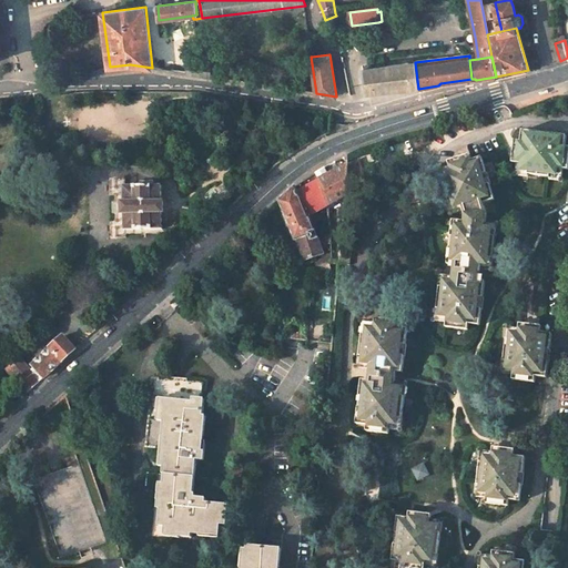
[(188,62),(188,73),(201,75),(201,64),(188,62)]
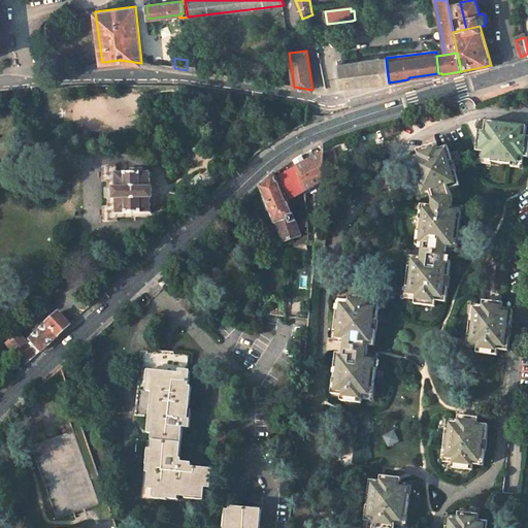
[(338,80),(339,88),(341,87),(388,83),(389,83),(386,58),(361,61),(357,62),(337,64),(340,80),(338,80)]
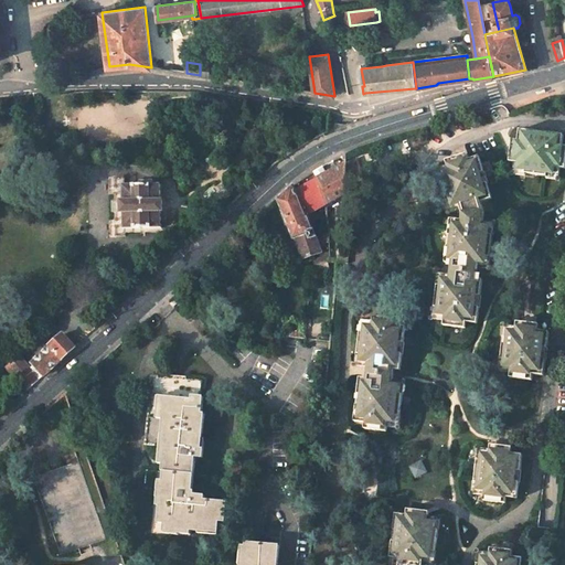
[(200,64),(200,75),(210,76),(210,64),(200,64)]
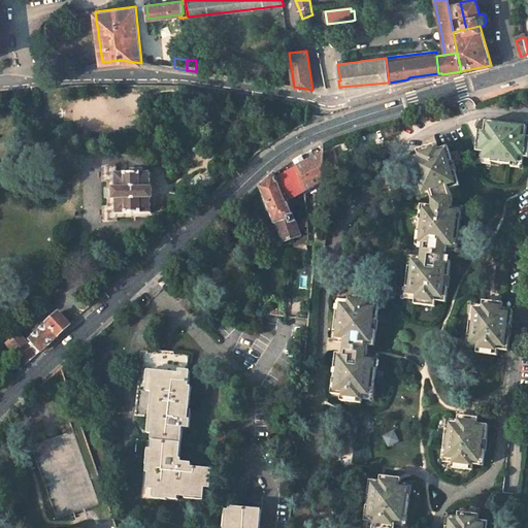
[(508,125),(486,122),(485,132),(480,131),(476,152),(483,153),(482,158),(487,159),(486,163),(518,167),(519,163),(523,164),(524,158),(527,158),(527,136),(527,137),(527,127),(508,125)]
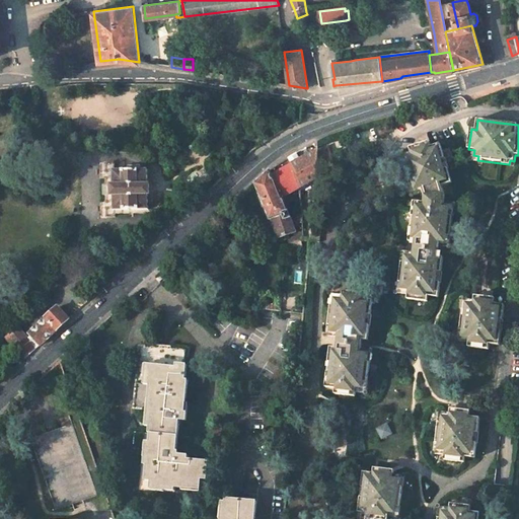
[(453,183),(440,145),(431,147),(429,141),(420,144),(411,147),(413,153),(406,155),(409,158),(404,160),(414,191),(418,189),(419,194),(424,192),(426,198),(425,203),(415,202),(410,242),(416,242),(415,253),(409,253),(408,257),(403,256),(399,289),(404,289),(403,294),(409,294),(409,300),(429,302),(430,297),(439,298),(444,262),(444,257),(439,256),(440,245),(446,246),(447,242),(451,242),(454,212),(450,212),(451,206),(445,206),(446,194),(444,187),(453,183)]
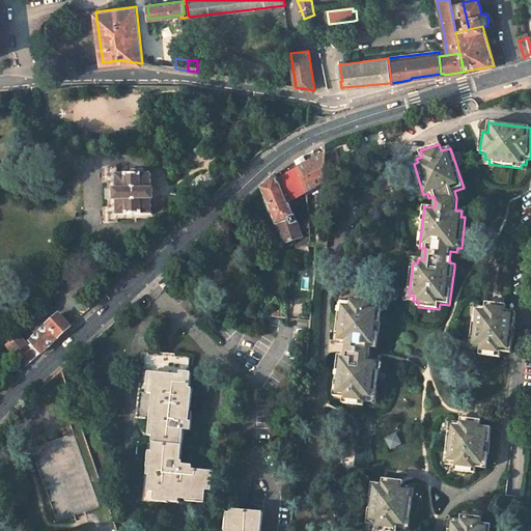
[(336,149),(326,155),(325,172),(341,168),(336,149)]
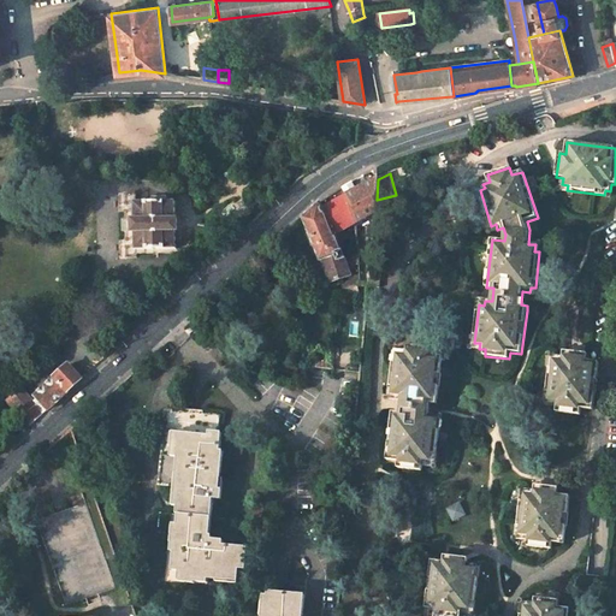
[(378,179),(356,190),(351,182),(342,188),(347,196),(356,221),(374,212),(375,211),(377,200),(378,179)]
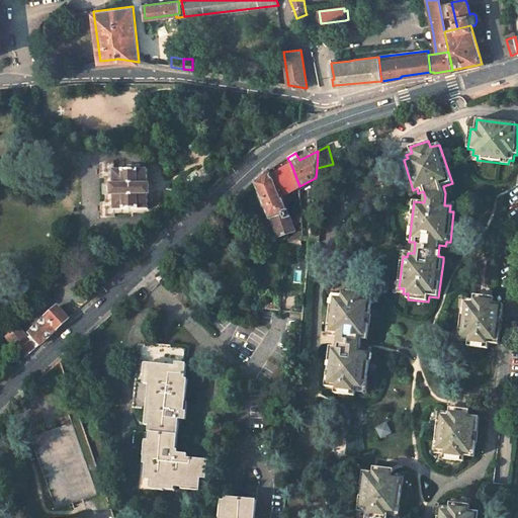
[(114,163),(105,163),(105,171),(100,172),(100,178),(105,178),(105,185),(104,185),(104,195),(105,195),(106,201),(101,201),(101,208),(106,208),(106,217),(115,217),(115,209),(114,209),(113,195),(112,195),(111,184),(113,185),(113,170),(114,170),(114,163)]
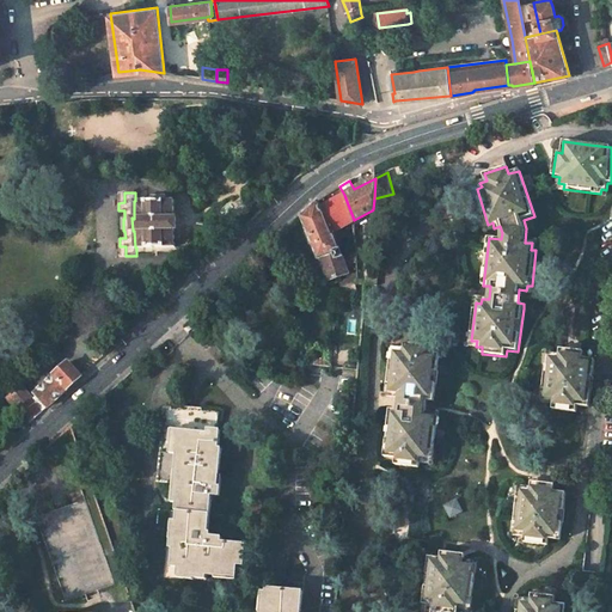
[(344,195),(322,207),(332,232),(334,232),(354,220),(344,195)]
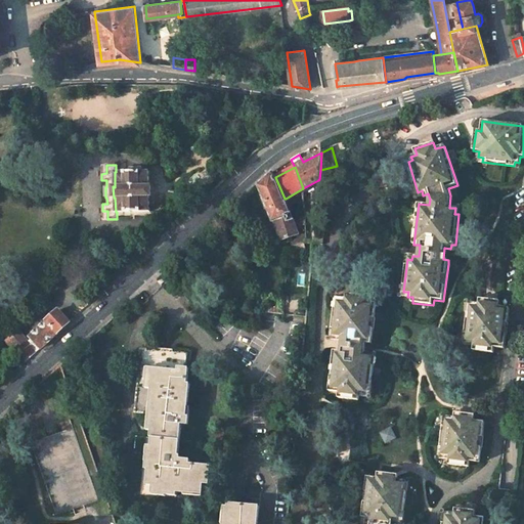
[(151,197),(150,186),(149,186),(149,171),(116,172),(115,172),(115,187),(113,186),(114,198),(115,198),(116,212),(117,212),(149,211),(149,197),(151,197)]
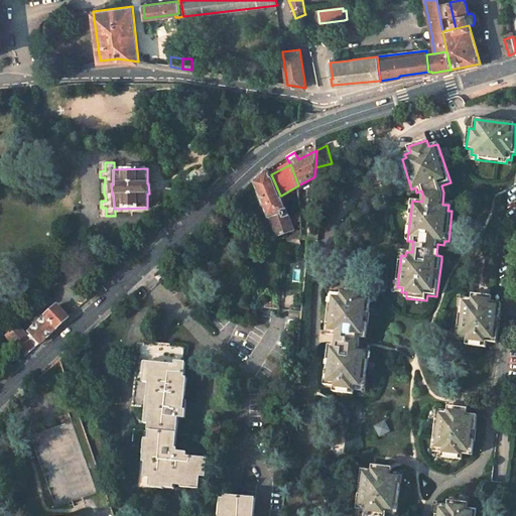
[(268,169),(254,182),(268,218),(270,219),(277,236),(279,235),(281,239),(282,239),(287,236),(285,232),(293,229),(292,225),(289,216),(281,196),(280,196),(271,174),(268,169)]
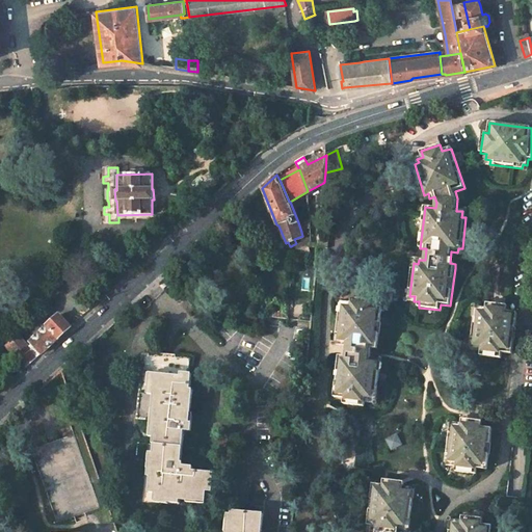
[(310,222),(298,222),(301,232),(310,228),(310,227),(310,222)]
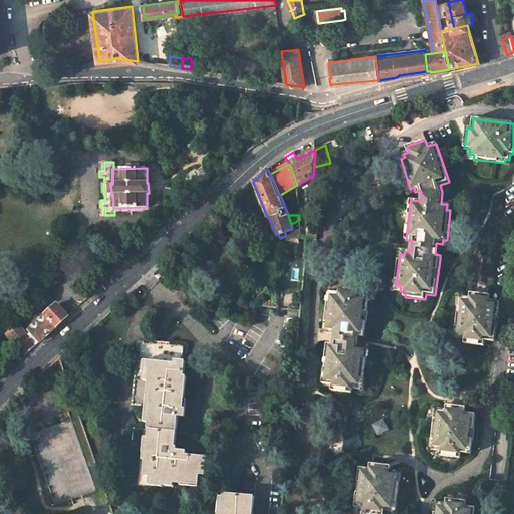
[(307,233),(307,238),(316,240),(317,228),(308,227),(307,233)]
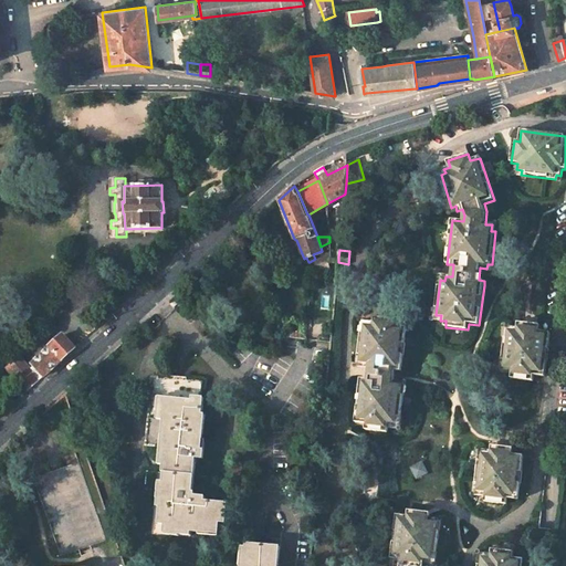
[(98,274),(92,279),(92,282),(97,289),(104,283),(104,281),(98,274)]
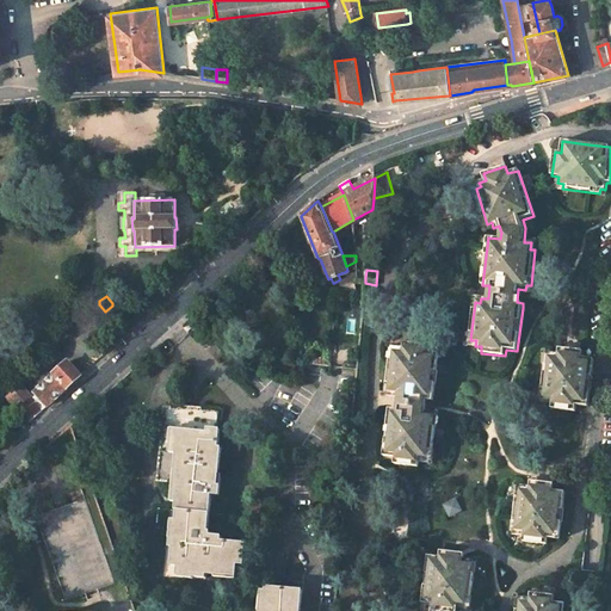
[(214,343),(221,351),(230,343),(223,334),(214,343)]
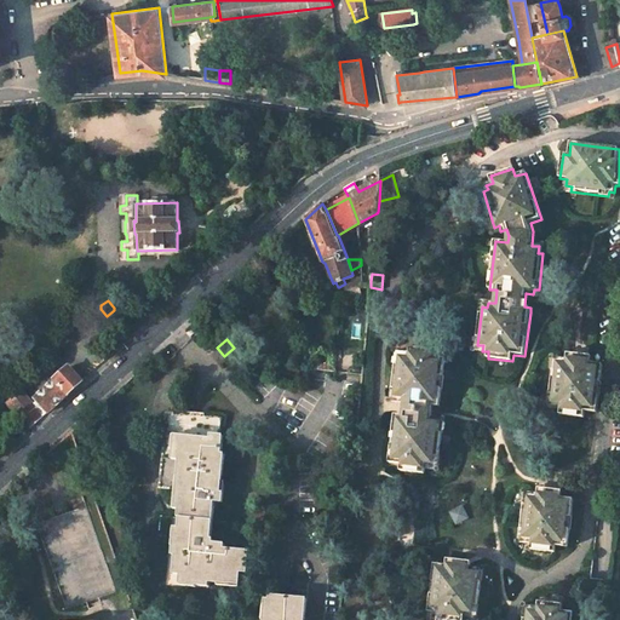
[(399,470),(424,474),(424,466),(430,468),(431,463),(437,463),(442,426),(435,425),(436,419),(430,419),(432,406),(437,406),(438,406),(443,359),(432,357),(432,351),(434,350),(424,349),(409,348),(408,354),(402,352),(401,359),(396,357),(391,395),(396,395),(396,401),(402,402),(401,415),(394,414),(392,420),(391,438),(388,461),(395,463),(400,464),(399,470)]
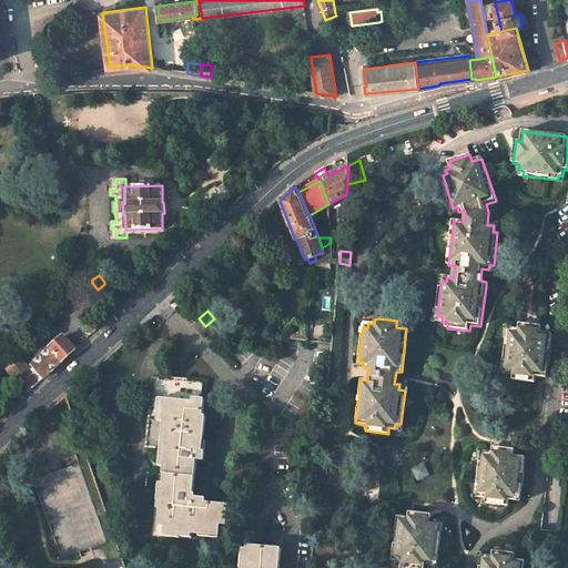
[(534,384),(535,384),(535,377),(546,378),(549,354),(551,334),(549,334),(540,333),(541,326),(540,326),(530,325),(519,324),(518,331),(511,330),(510,335),(507,334),(505,344),(503,368),(507,368),(506,373),(506,374),(514,374),(513,381),(534,384)]
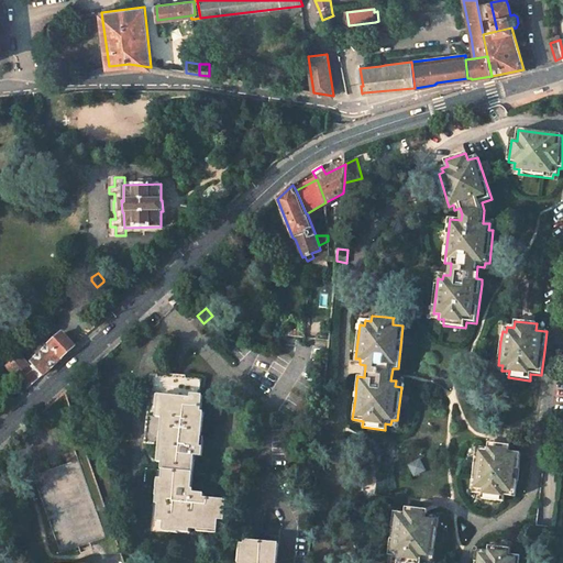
[(63,333),(51,344),(51,345),(62,357),(75,346),(63,333)]
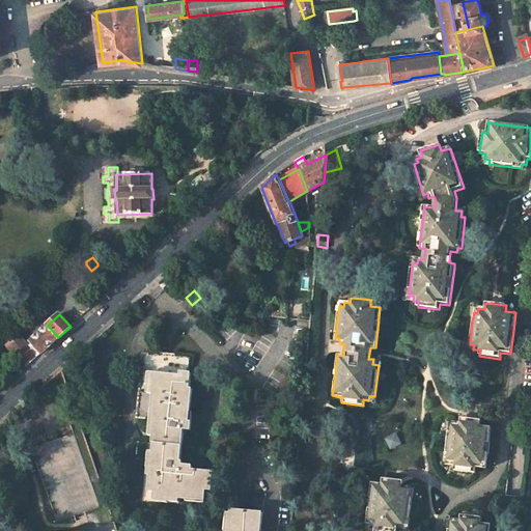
[(48,326),(31,341),(42,353),(58,337),(48,326)]
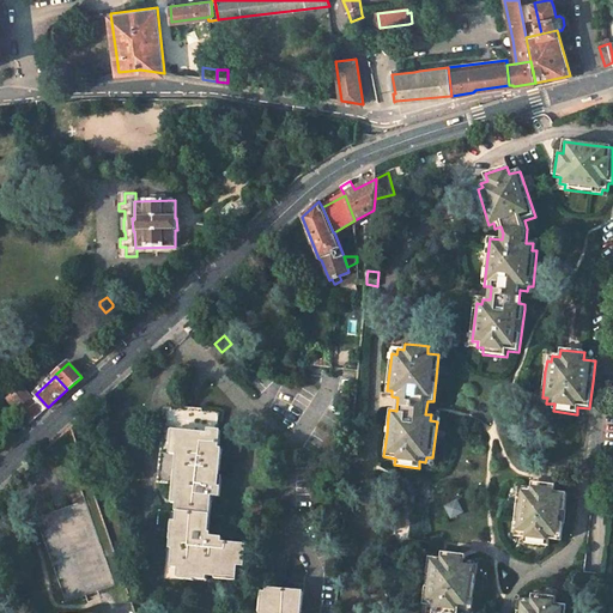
[(36,402),(20,387),(10,396),(31,423),(42,413),(35,404),(36,402)]
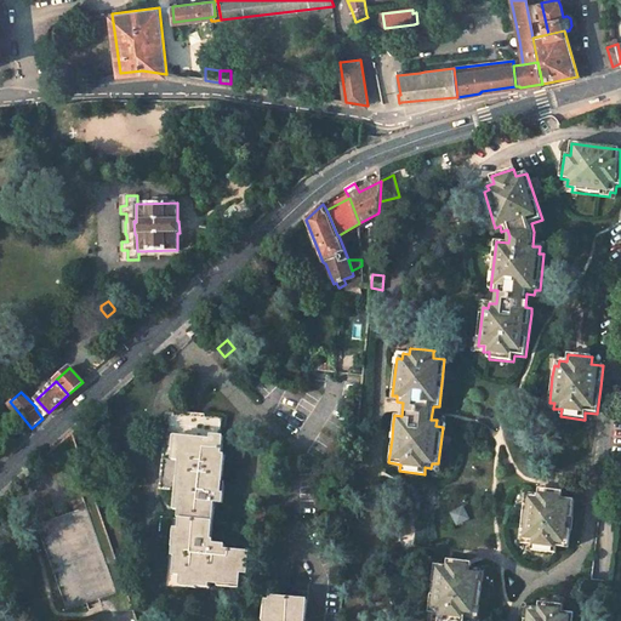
[(184,489),(182,514),(176,514),(174,542),(177,542),(176,552),(180,552),(178,570),(183,571),(189,573),(189,576),(199,577),(198,584),(199,584),(211,585),(211,580),(220,580),(221,581),(221,576),(237,577),(238,570),(245,570),(251,570),(254,550),(228,547),(229,541),(216,540),(217,537),(215,536),(217,501),(224,501),(227,479),(224,479),(227,453),(224,451),(226,434),(223,433),(224,416),(208,415),(208,412),(198,411),(187,410),(187,414),(170,412),(164,485),(184,489)]
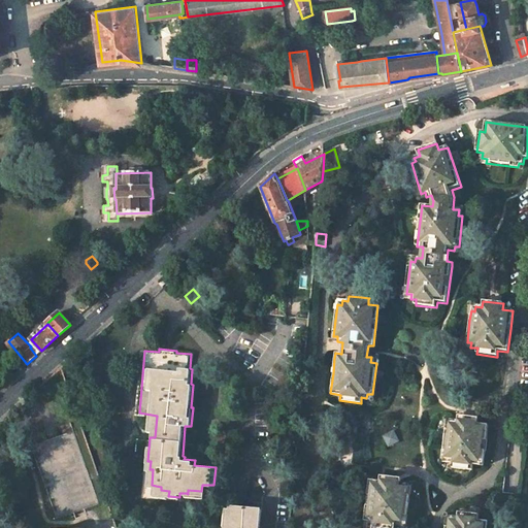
[(447,425),(443,457),(449,457),(448,462),(483,466),(488,425),(476,424),(477,419),(466,418),(457,417),(457,422),(453,421),(452,425),(447,425)]
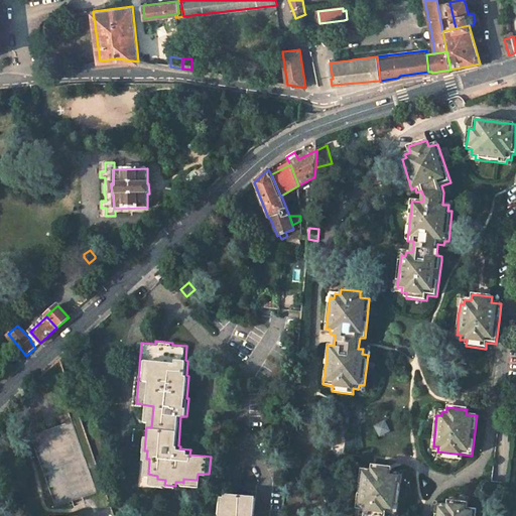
[(70,413),(59,416),(62,424),(73,421),(70,413)]
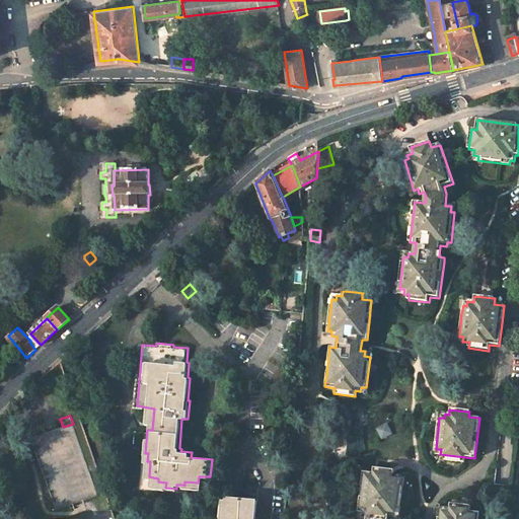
[(391,433),(386,424),(378,429),(382,438),(391,433)]
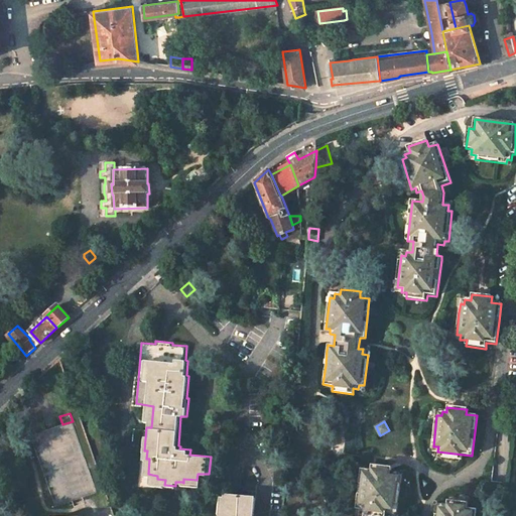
[(397,511),(400,480),(396,479),(396,474),(391,474),(391,473),(392,468),(382,467),(371,466),(371,471),(361,470),(356,510),(360,510),(359,515),(385,515),(385,513),(391,514),(392,510),(397,511)]
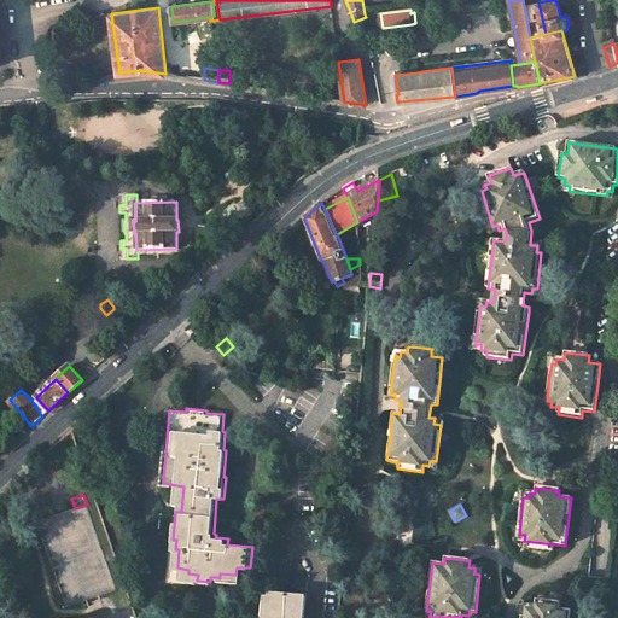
[(219,581),(242,583),(244,567),(237,567),(235,575),(220,573),(220,578),(219,577),(219,581)]
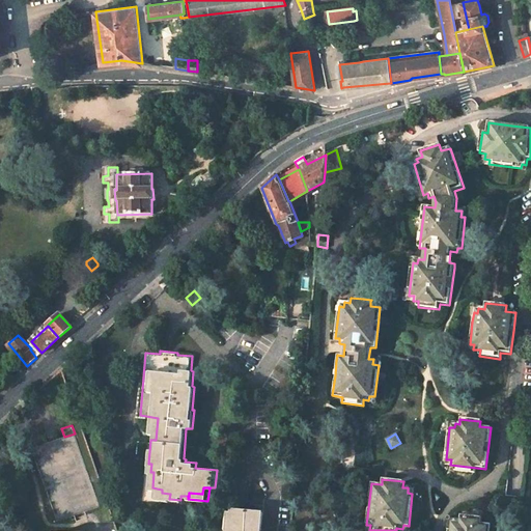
[(157,499),(170,501),(170,499),(169,499),(170,494),(162,493),(162,490),(157,488),(157,499)]
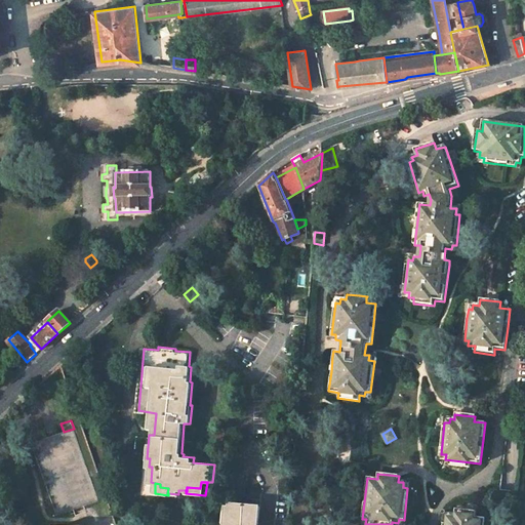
[(240,524),(243,505),(230,503),(228,524),(225,523),(224,524),(240,524)]
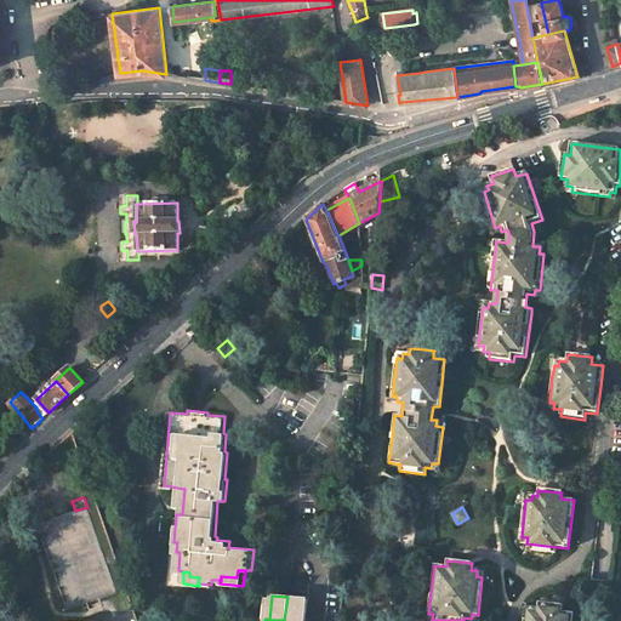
[(306,620),(308,598),(298,598),(288,597),(284,620),(306,620)]
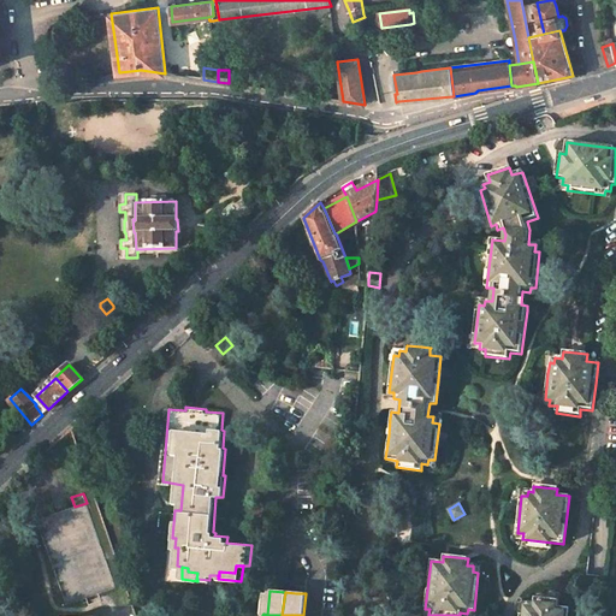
[(567,615),(569,609),(557,608),(557,602),(534,598),(533,604),(527,603),(527,609),(521,609),(519,615),(567,615)]
